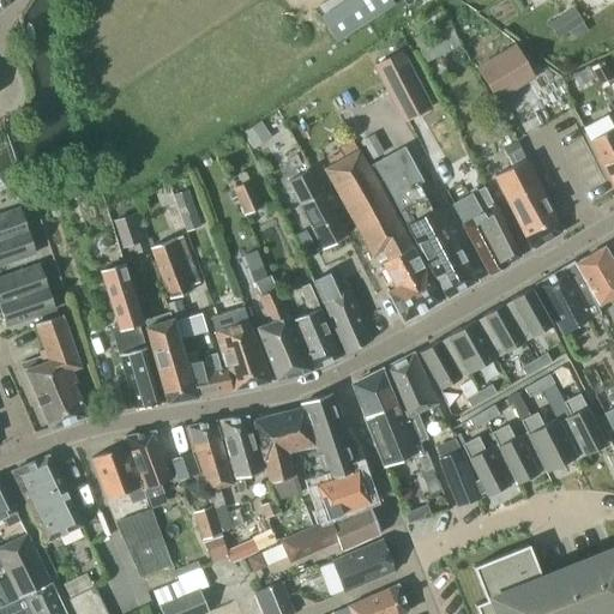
[(325,26),(335,41),(393,2),(391,0),(354,0),(359,5),(325,26)]
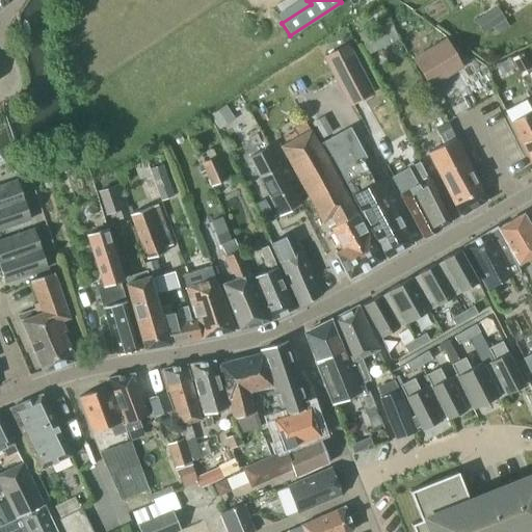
[(475,20),(483,33),(505,20),(497,6),(475,20)]
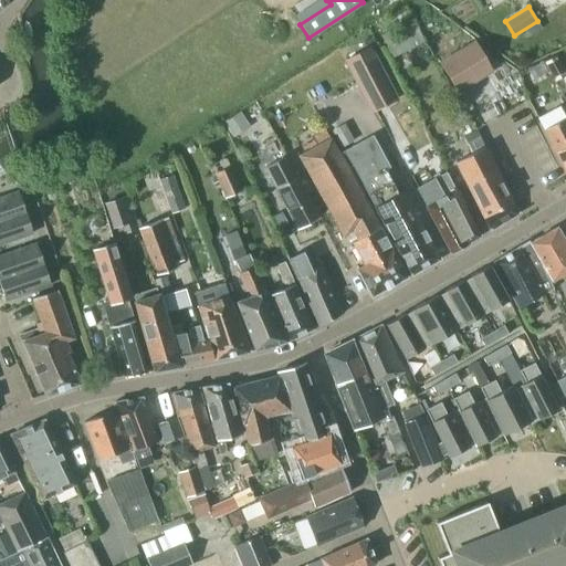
[(418,23),(406,9),(389,18),(397,31),(395,32),(394,28),(380,34),(392,58),(423,42),(416,24),(418,23)]
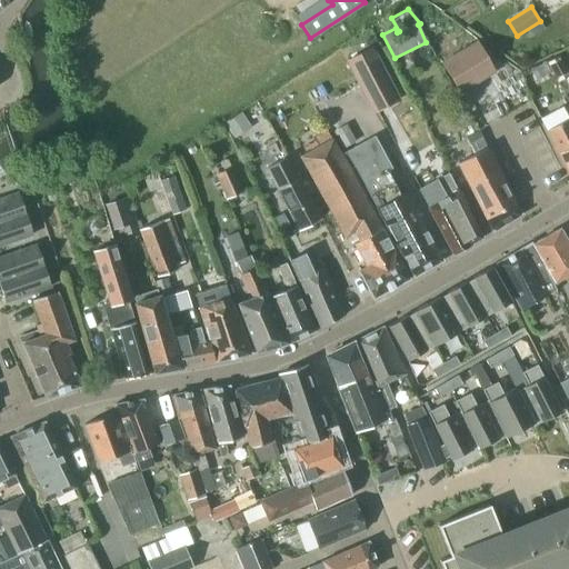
[(493,71),(477,42),(442,63),(459,92),(493,71)]
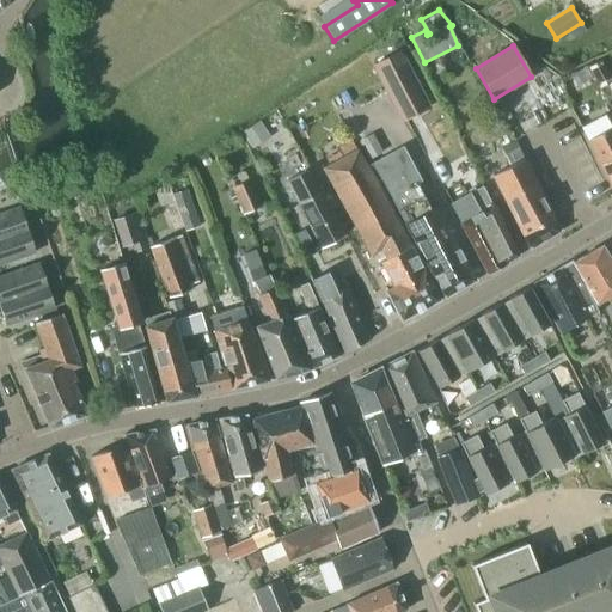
[(430,106),(401,50),(371,66),(401,123),(430,106)]
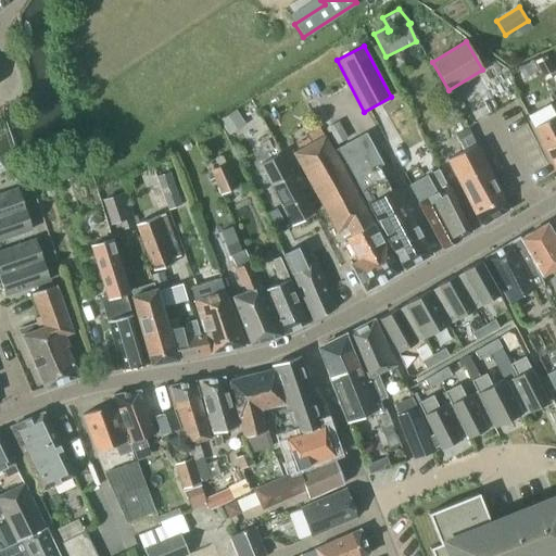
[(555,75),(555,74),(545,55),(534,62),(545,81),(555,75)]
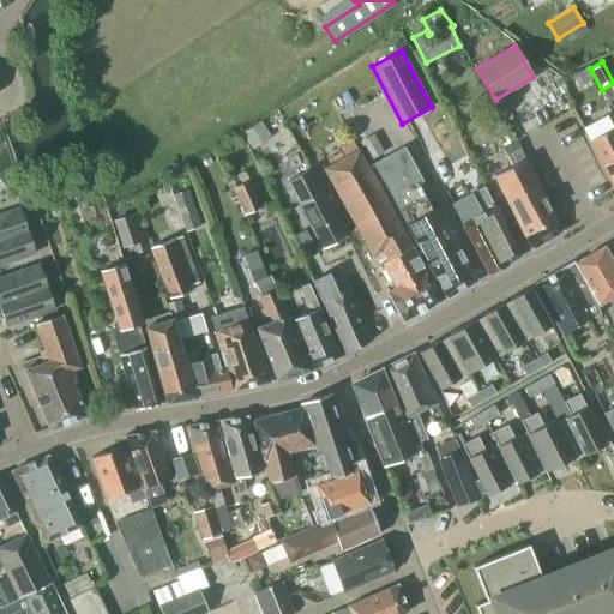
[(579,86),(595,78),(588,66),(572,74),(579,86)]
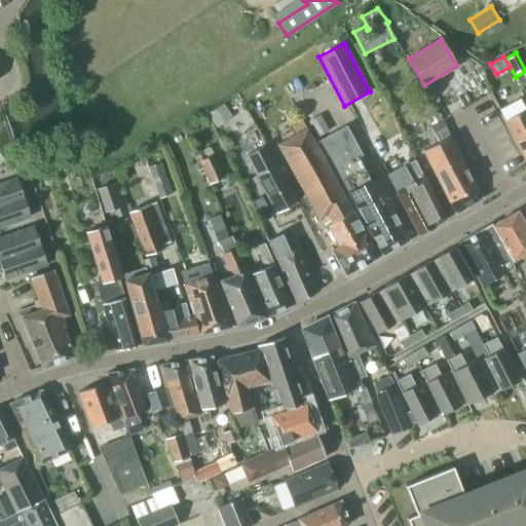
[(232,118),(223,104),(207,114),(216,128),(232,118)]
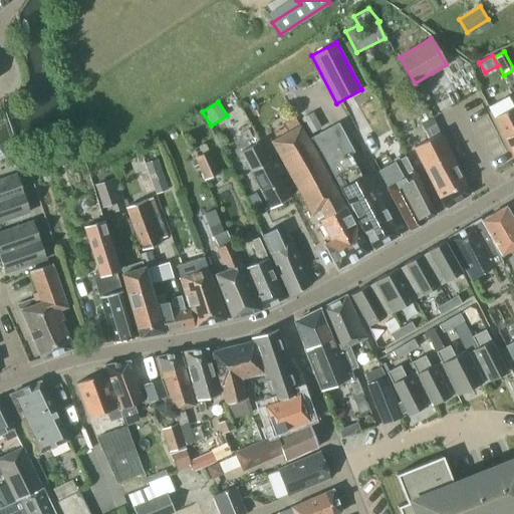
[(513,107),(494,117),(513,156),(513,107)]
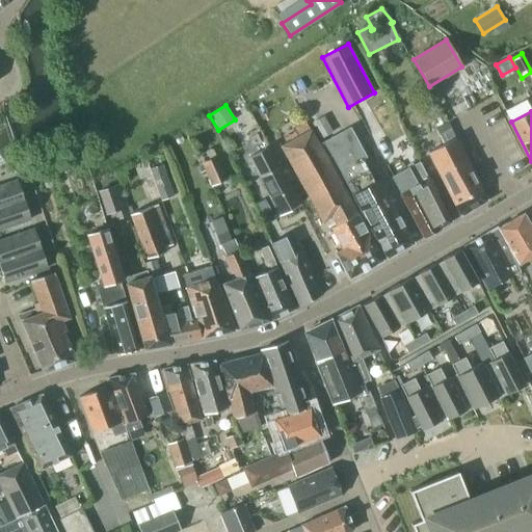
[(334,132),(324,115),(312,123),(321,139),(334,132)]
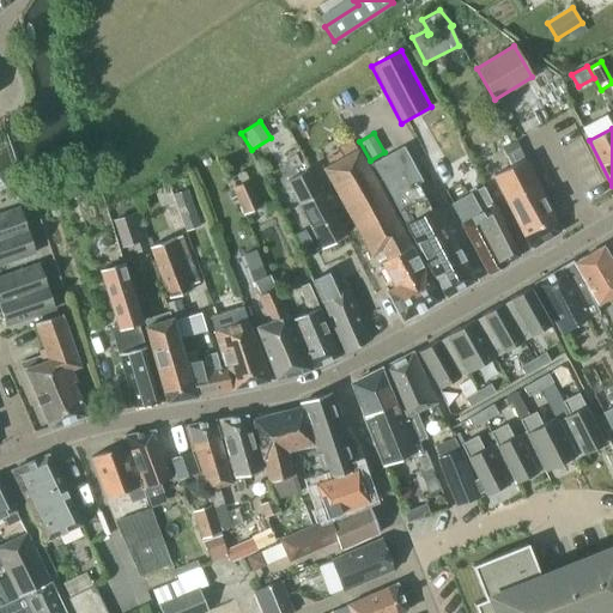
[(529,250),(562,231),(517,140),(502,147),(511,167),(493,176),(529,250)]
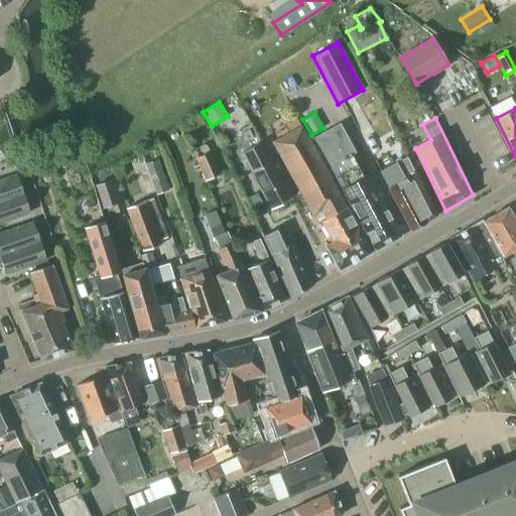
[(338,124),(308,139),(317,156),(319,155),(338,187),(341,185),(375,250),(400,236),(368,174),(366,175),(339,125),(338,124)]
